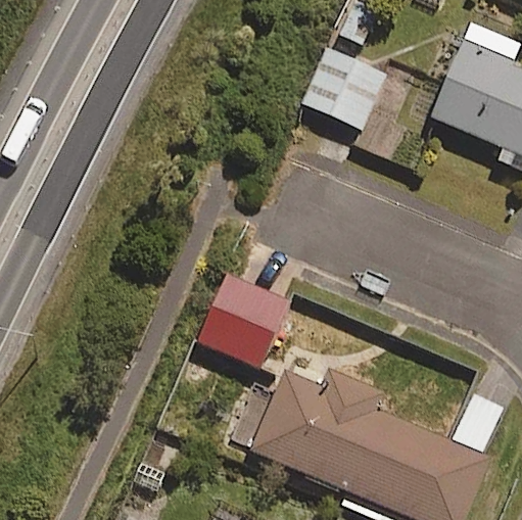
[(519,44),(471,24),(432,117),(521,154),(521,72),(510,66),(519,44)]
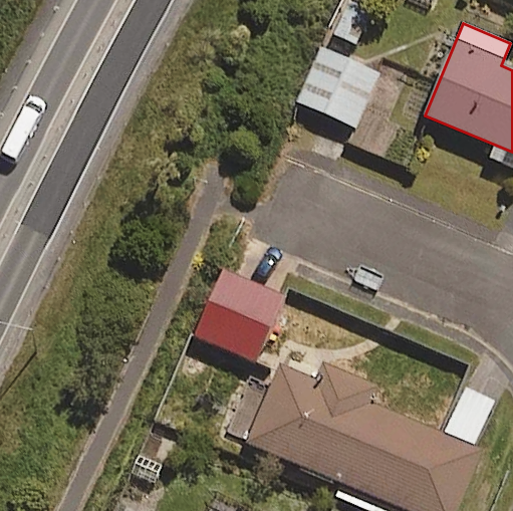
[(378,71),(322,46),(298,100),(354,124),(378,71)]
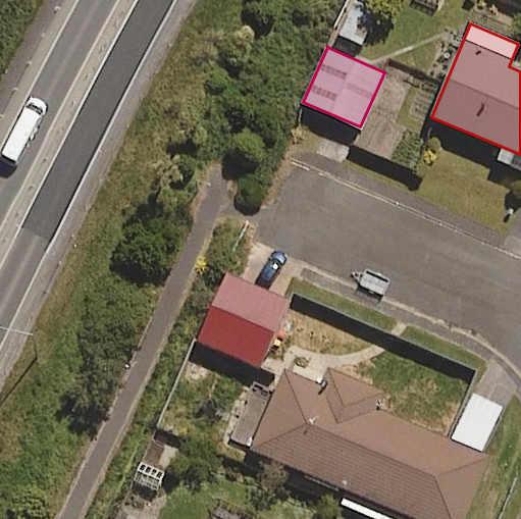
[(289,297),(225,270),(197,341),(260,367),(289,297)]
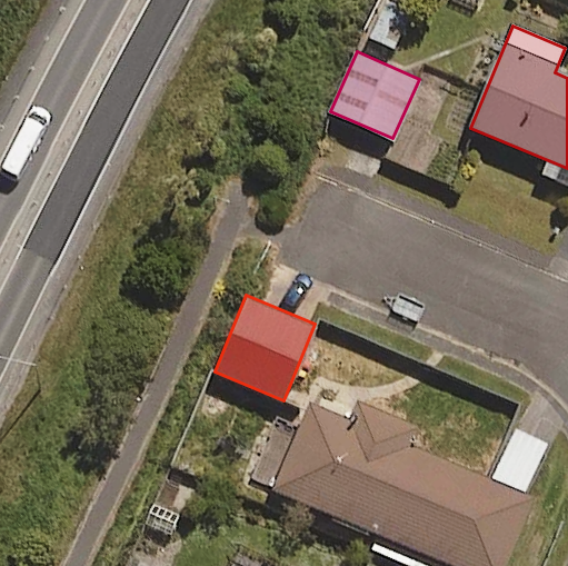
[(354,424),(310,405),(301,425),(278,415),(251,479),(377,533),(372,543),(427,565),(440,565),(442,560),(456,565),(504,565),(534,499),(524,495),(546,444),(514,429),(491,482),(407,446),(415,426),(362,404),(354,424)]
